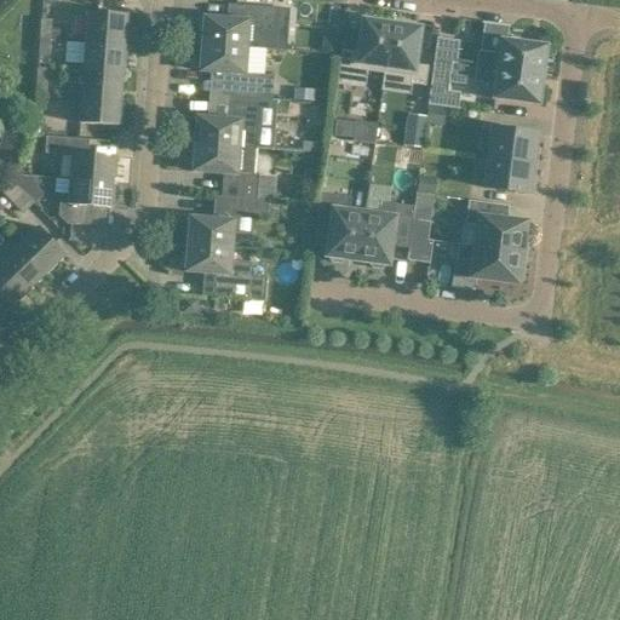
[(205,18),(202,45),(267,50),(287,51),(290,10),(260,7),(236,5),(235,21),(205,18)]
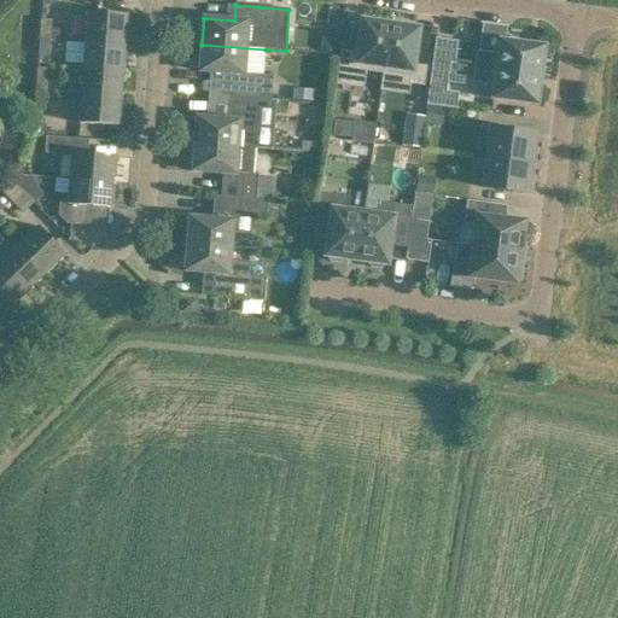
[(87,12),(86,40),(124,44),(127,15),(87,12)]
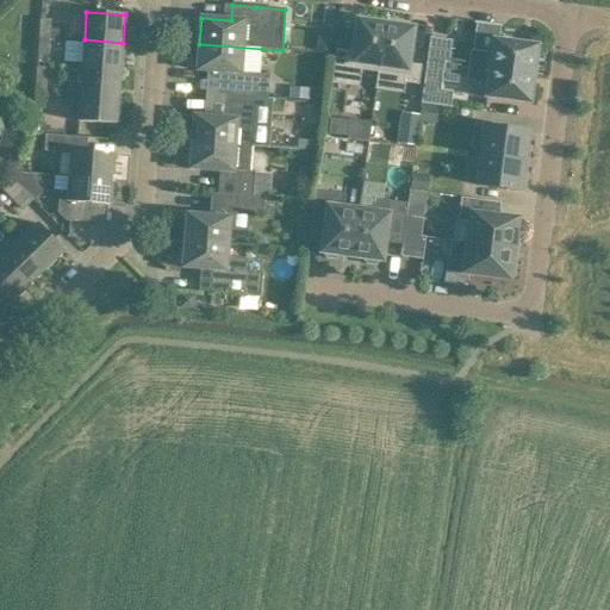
[(41,20),(39,37),(49,37),(50,20),(41,20)]
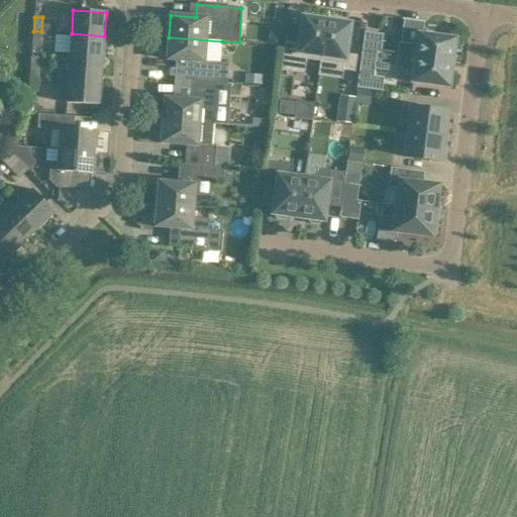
[(320,62),(327,18),(323,17),(321,17),(318,17),(315,17),(315,19),(303,17),(299,44),(285,42),(281,71),(304,75),(306,60),(320,62)]
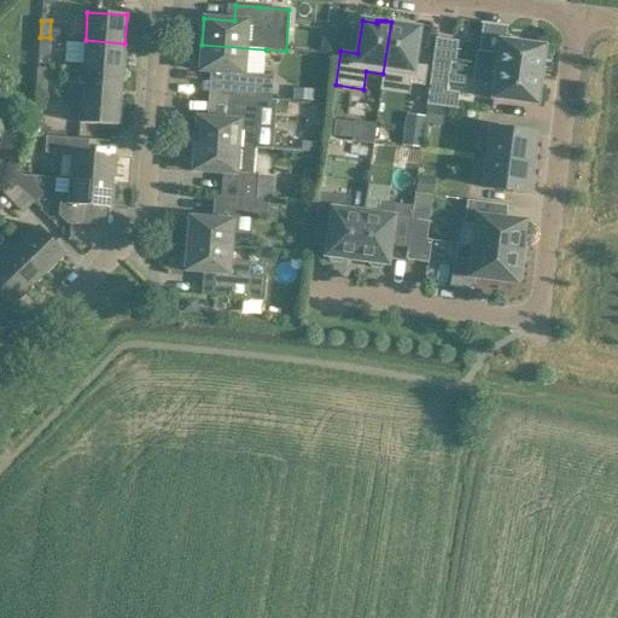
[(398,23),(391,22),(383,74),(409,77),(409,85),(424,86),(427,66),(413,65),(419,29),(404,27),(404,24),(402,23),(398,23)]
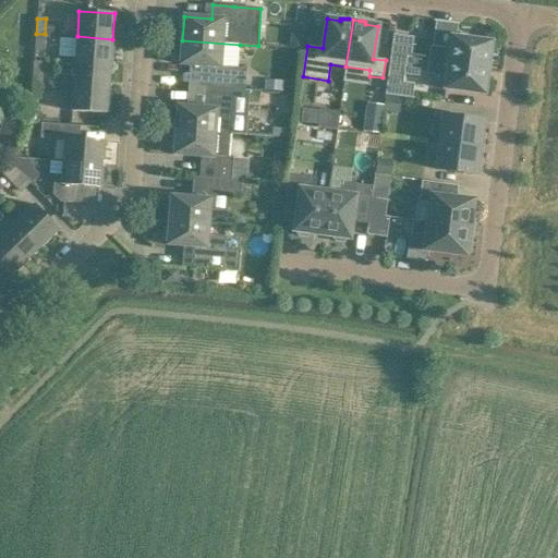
[(493,41),(456,36),(457,25),(458,25),(458,24),(433,20),(432,22),(434,22),(428,60),(489,69),(493,41)]
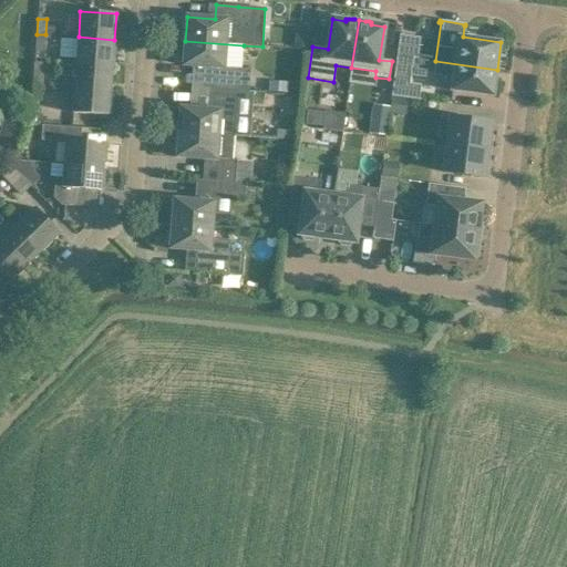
[(294,48),(311,49),(312,32),(295,30),(294,48)]
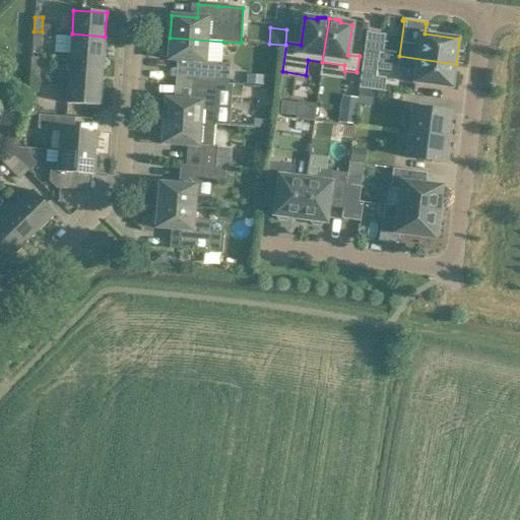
[(42,31),(34,31),(33,46),(41,46),(42,31)]
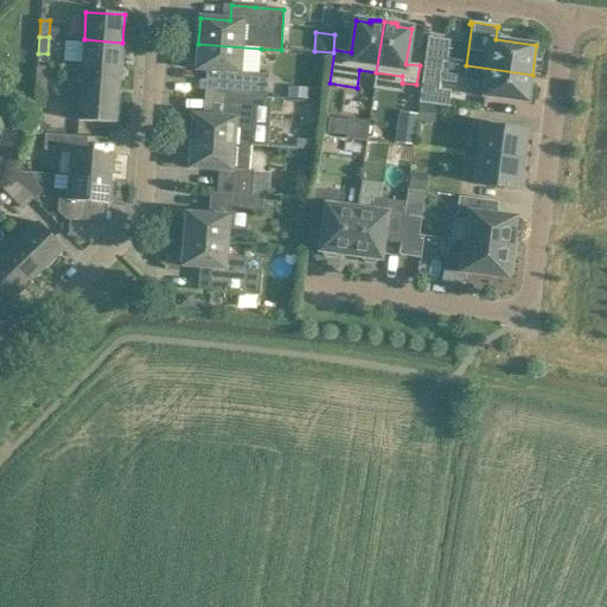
[(428,38),(422,78),(440,81),(442,63),(446,63),(449,40),(428,38)]
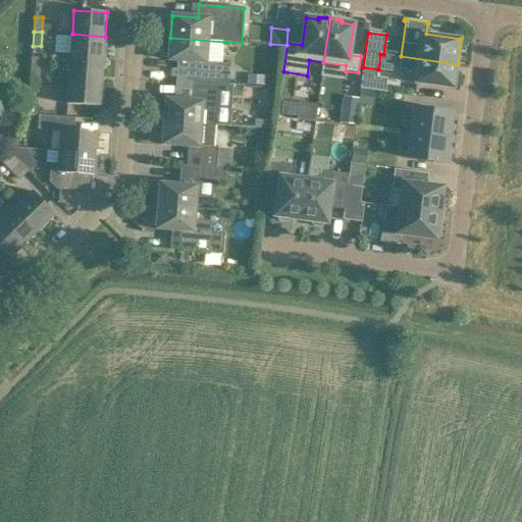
[(72,34),(70,57),(103,59),(105,37),(72,34)]
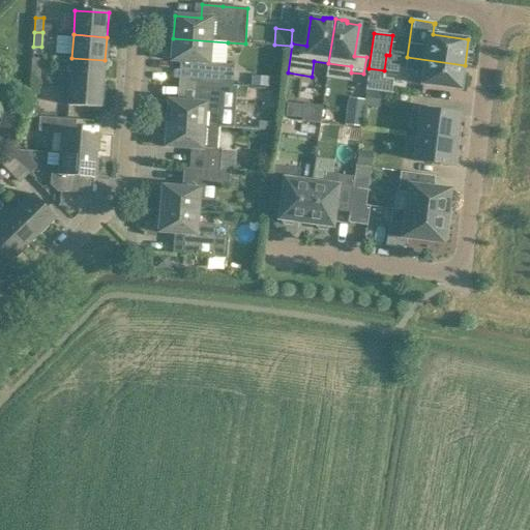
[(228,42),(173,38),(171,62),(198,64),(197,83),(232,85),(234,65),(227,64),(228,42)]
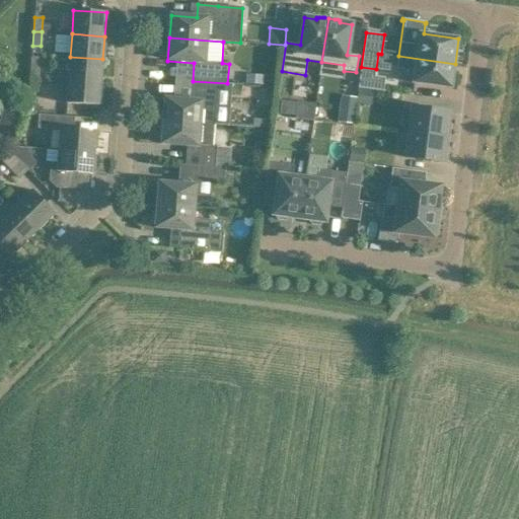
[(455,64),(398,56),(396,69),(414,71),(413,83),(451,89),(455,64)]
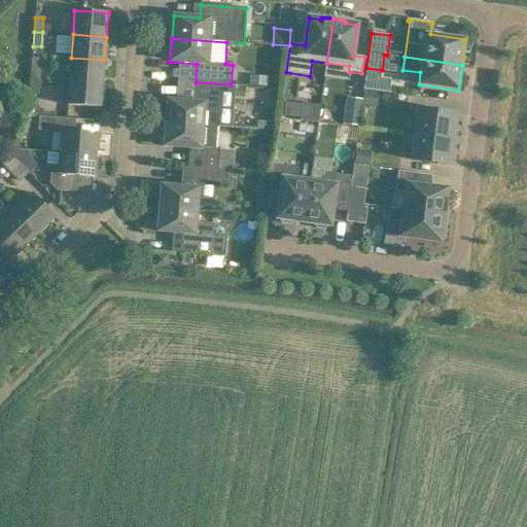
[(71,58),(69,81),(103,83),(104,60),(71,58)]
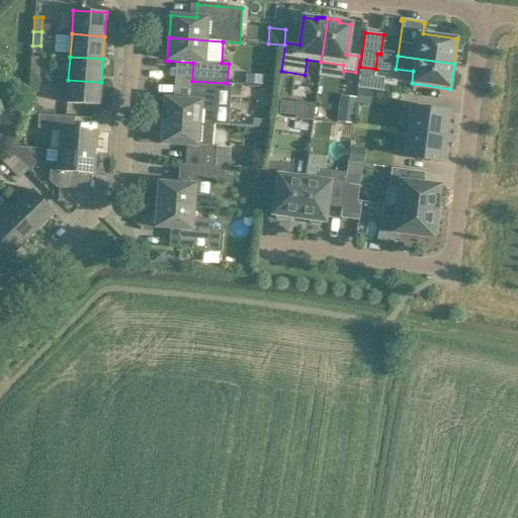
[(31,63),(30,77),(38,78),(39,64),(31,63)]
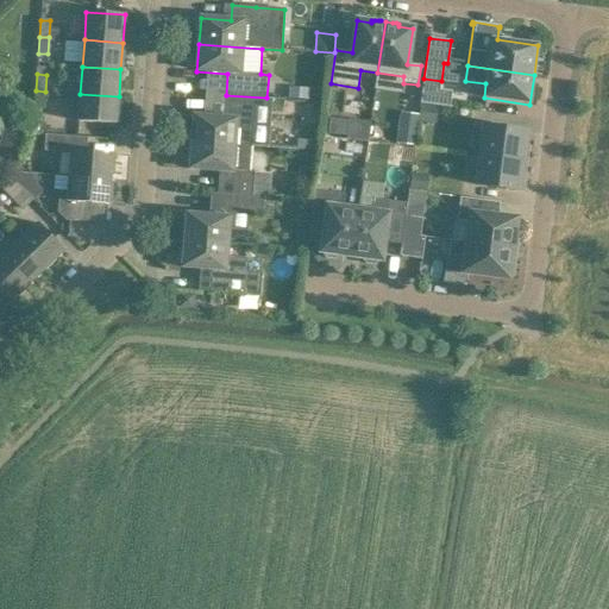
[(441,81),(424,79),(420,104),(421,104),(433,106),(438,106),(450,107),(452,92),(440,90),(441,81)]
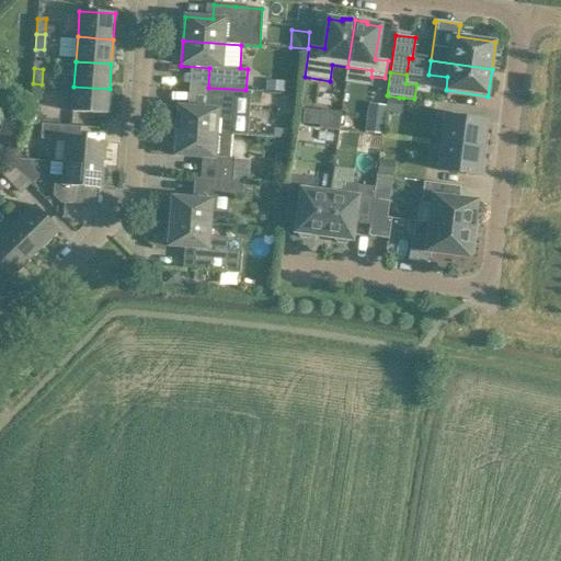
[(267,81),(266,92),(282,93),(282,82),(267,81)]
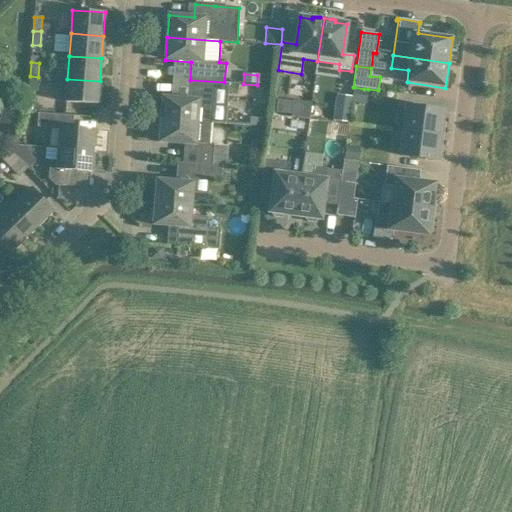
[(38,77),(30,76),(29,90),(37,91),(38,77)]
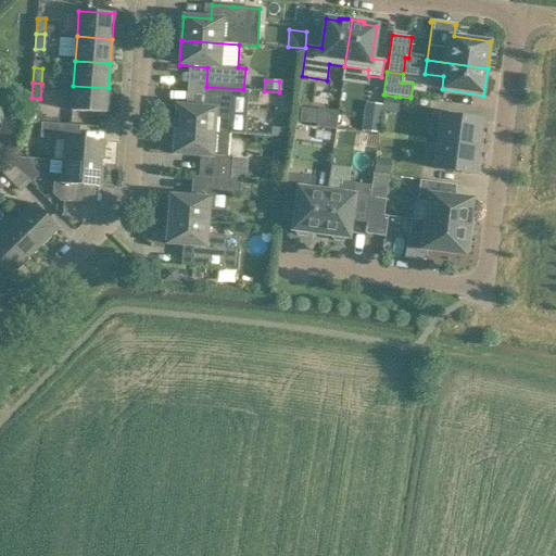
[(109,88),(73,86),(72,111),(106,114),(109,88)]
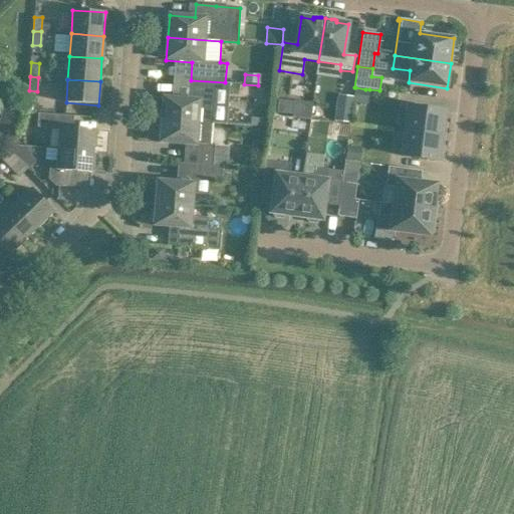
[(164,97),(162,120),(199,122),(212,123),(215,87),(211,87),(191,85),(190,99),(164,97)]
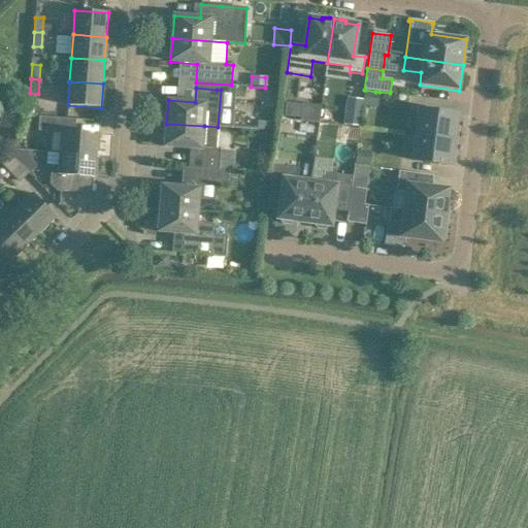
[(375,92),(365,90),(363,106),(377,107),(380,92),(375,92)]
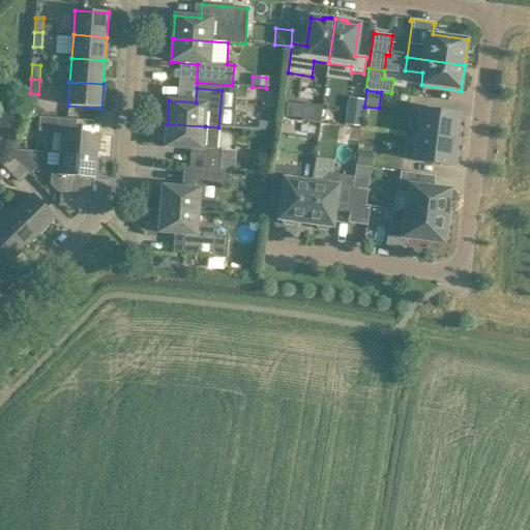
[(350,98),(346,125),(361,126),(364,100),(350,98)]
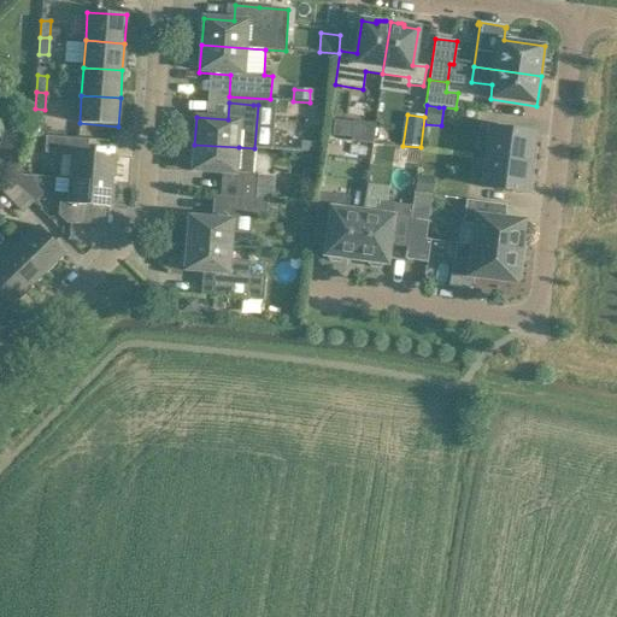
[(331,136),(352,139),(353,123),(334,121),(331,136)]
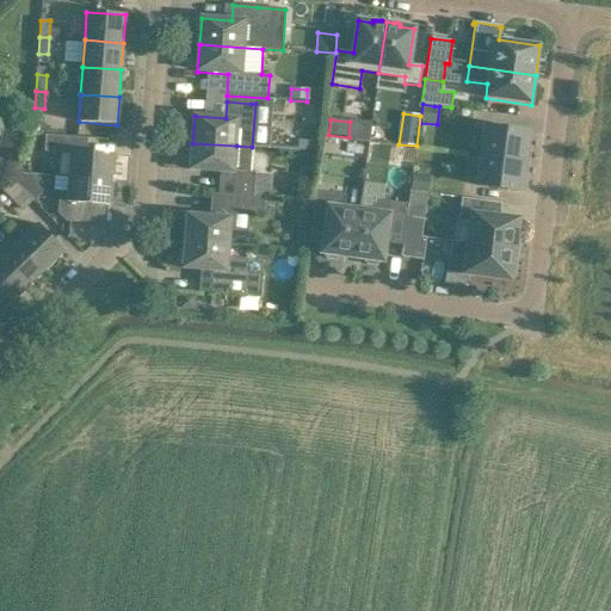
[(0,143),(0,155),(19,160),(26,129),(5,124),(0,143)]
